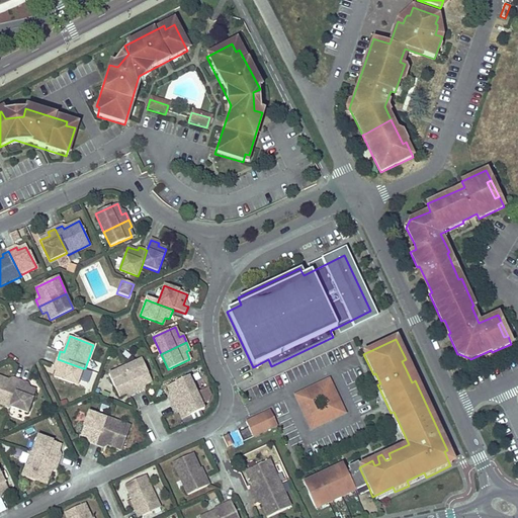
[(83,368),(58,359),(55,366),(58,368),(55,376),(77,385),(83,368)]
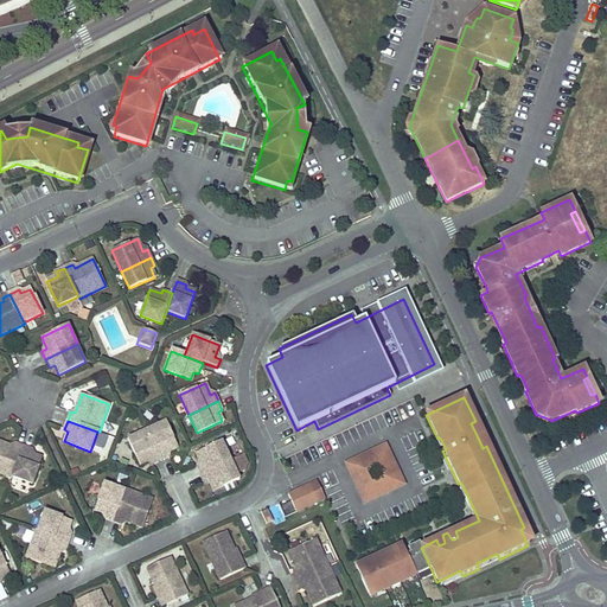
[(165,421),(147,430),(161,460),(168,457),(167,453),(178,447),(165,421)]
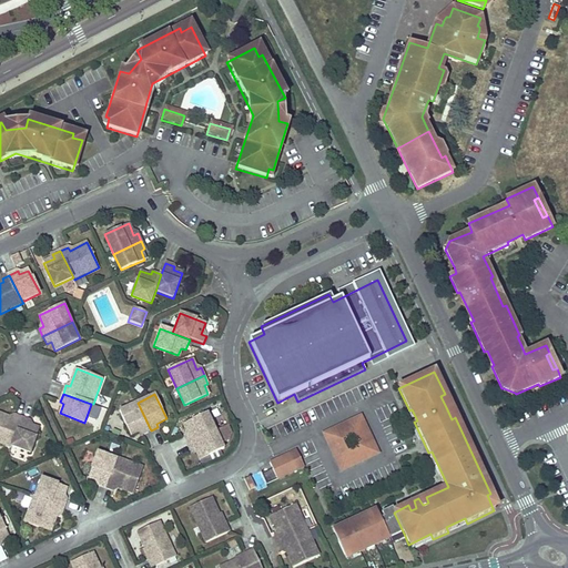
[(151,430),(138,403),(120,411),(131,435),(141,430),(143,434),(151,430)]
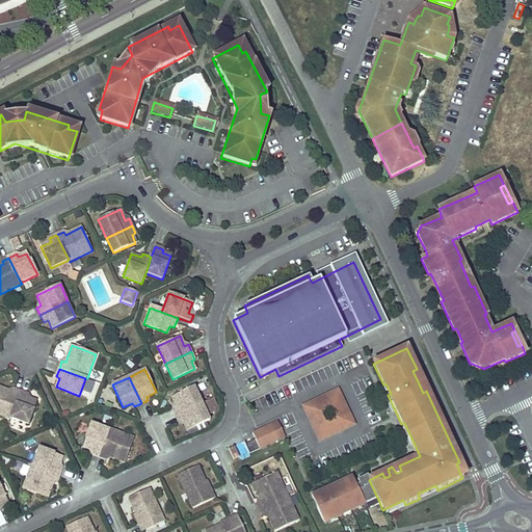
[(426,391),(421,379),(418,381),(423,393),(426,391)]
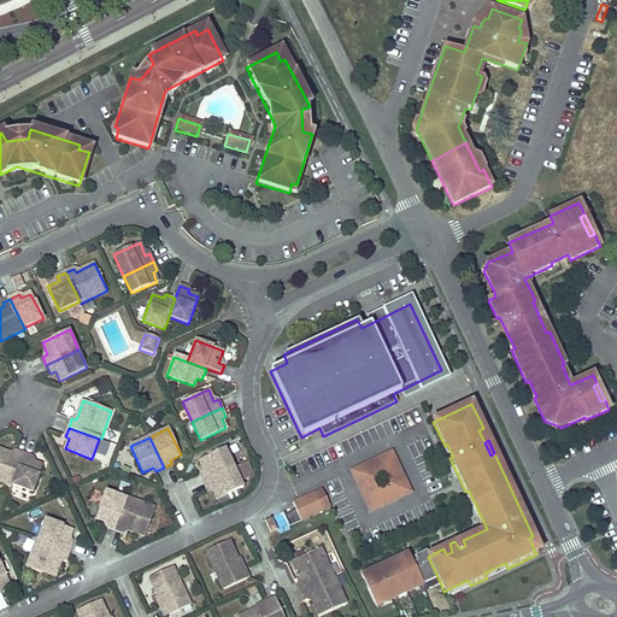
[(0,482),(13,487),(13,485),(25,453),(15,450),(12,454),(0,448),(0,482)]
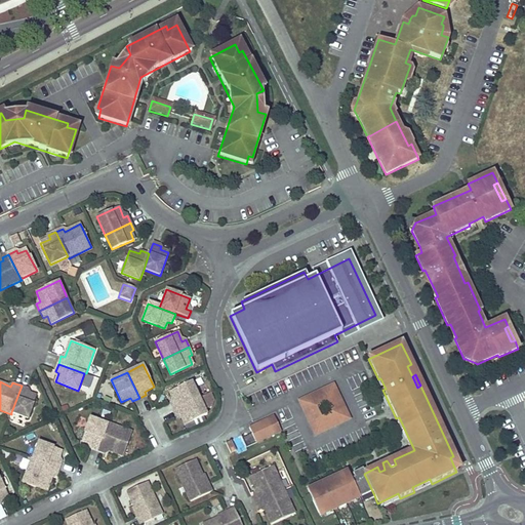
[(192,381),(172,391),(180,407),(200,398),(192,381)]
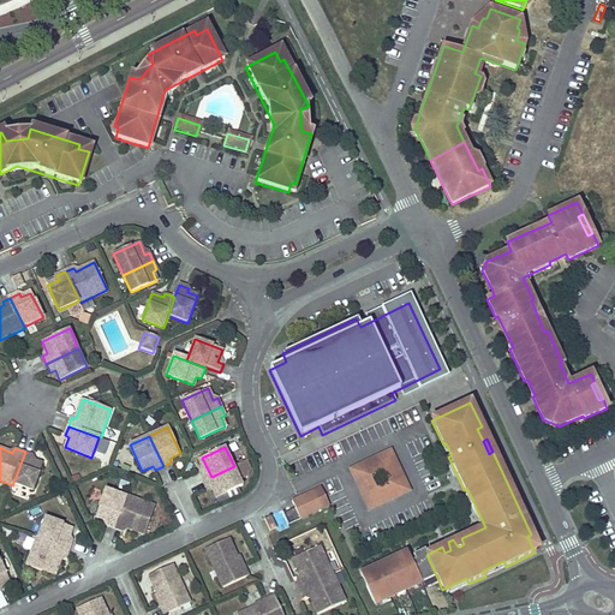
[(390,451),(350,470),(369,511),(410,491),(390,451)]
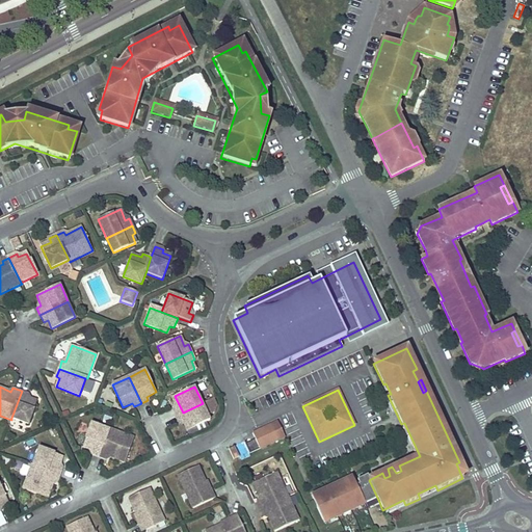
[(22,391),(11,418),(29,425),(37,402),(28,398),(29,394),(22,391)]
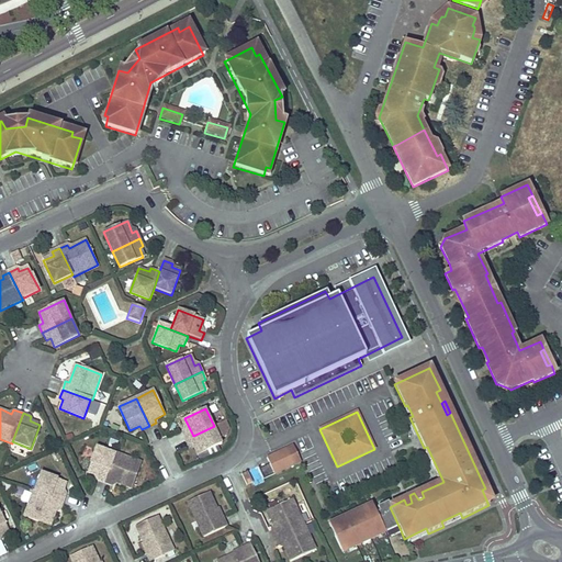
[(193,436),(184,418),(181,419),(186,430),(182,433),(186,439),(193,436)]
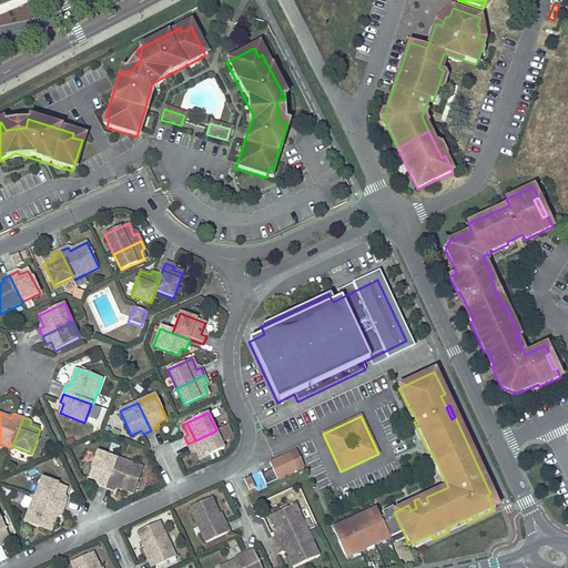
[(229,424),(219,428),(224,444),(235,439),(229,424)]
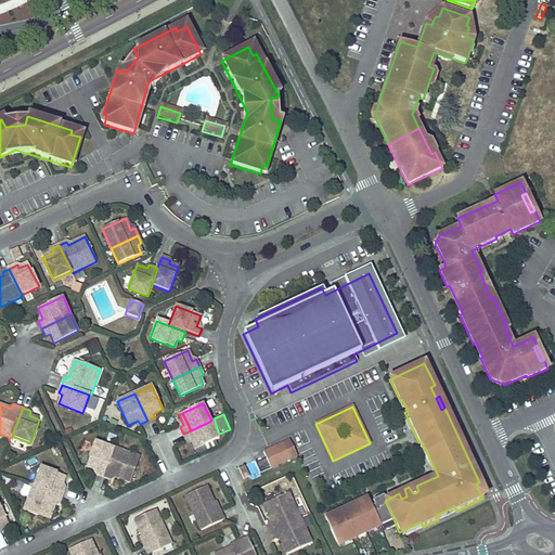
[(211,421),(191,430),(198,447),(219,438),(211,421)]
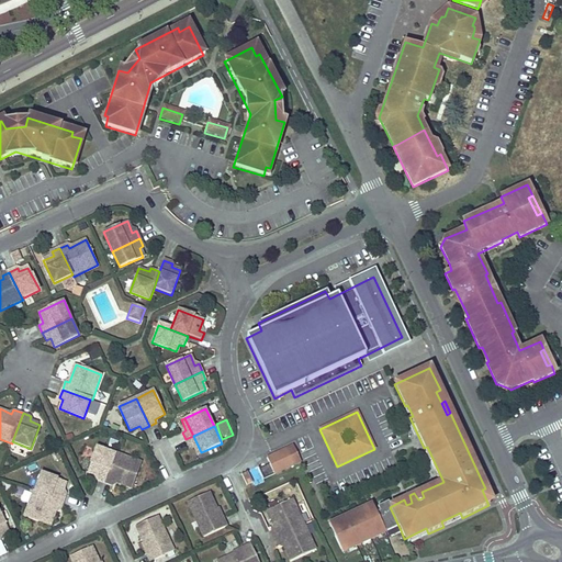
[(193,436),(186,439),(189,447),(193,446),(198,454),(201,452),(193,436)]
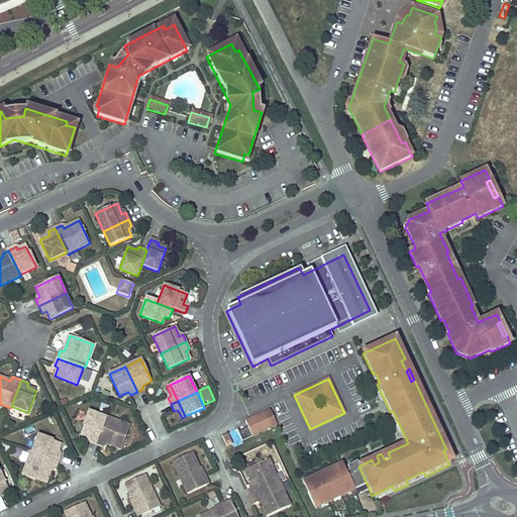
[(277,425),(270,410),(264,413),(270,428),(277,425)]
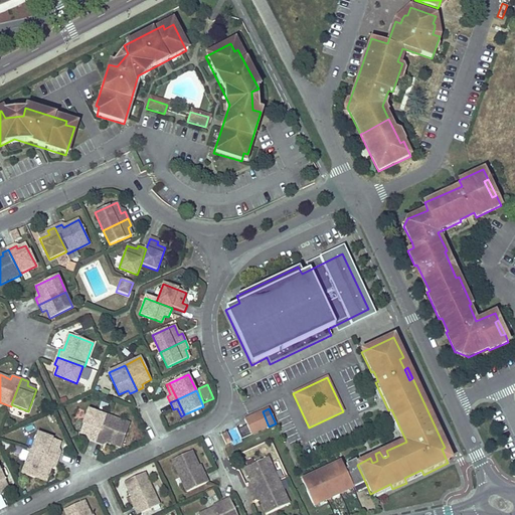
[(89,441),(96,443),(106,416),(89,409),(79,432),(91,436),(89,441)]
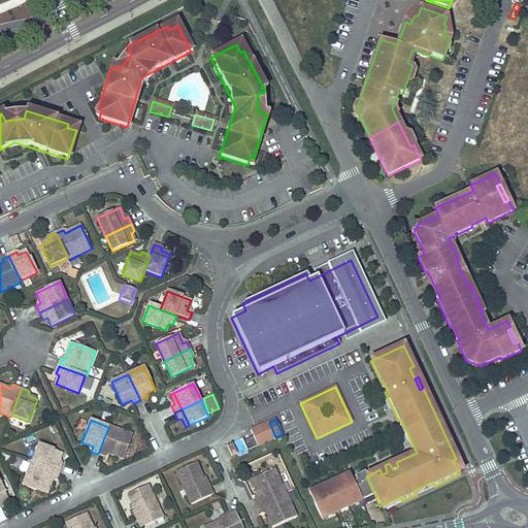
[(275,437),(269,422),(251,431),(257,446),(275,437)]
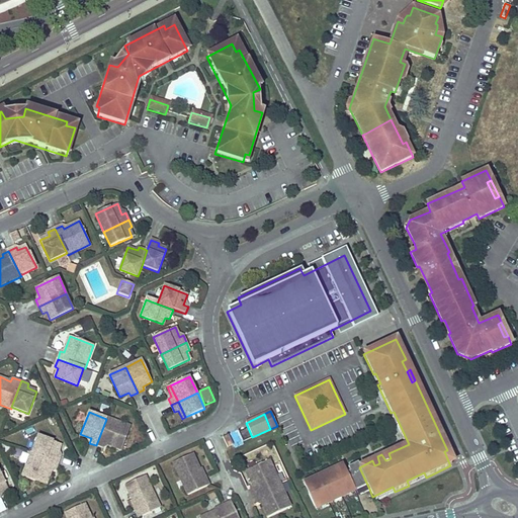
[(106,419),(96,445),(103,448),(105,444),(120,449),(131,425),(107,416),(106,419)]
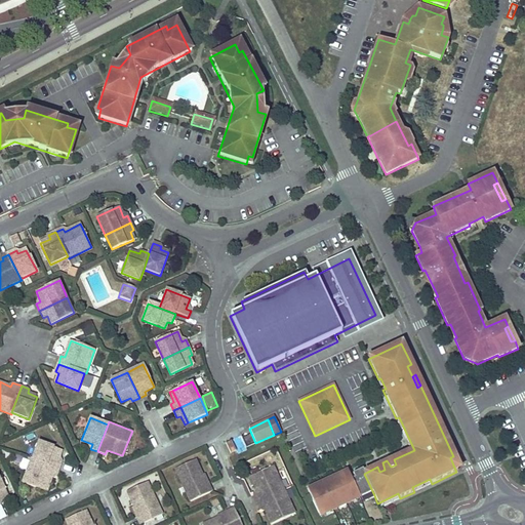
[(39,441),(32,458),(59,468),(62,460),(58,459),(62,450),(39,441)]
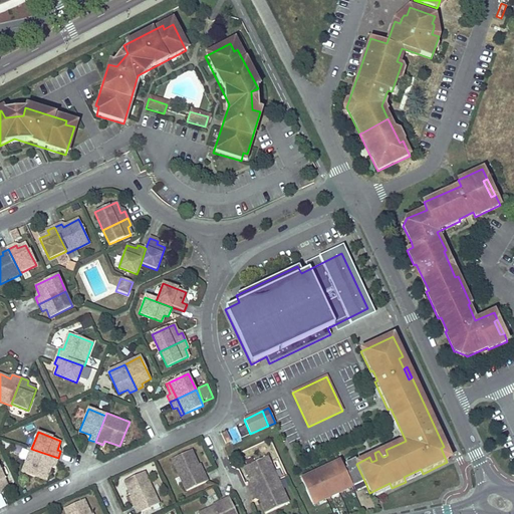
[(227,432),(221,435),(225,444),(231,442),(227,432)]
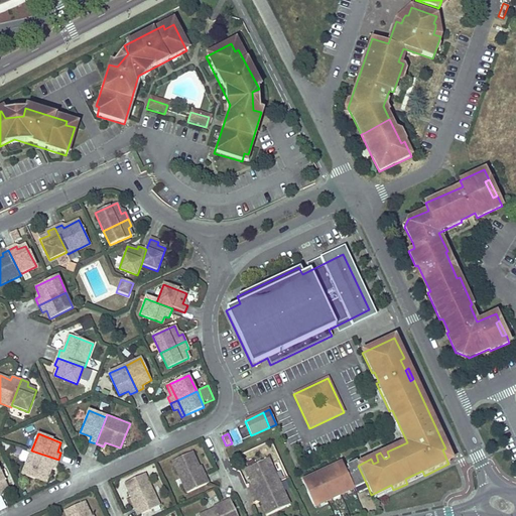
[(452,461),(445,448),(442,449),(447,462),(452,461)]
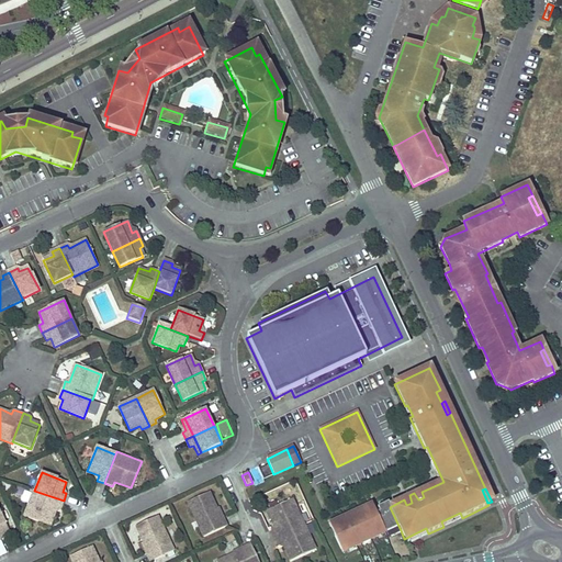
[(34,491),(32,490),(23,516),(49,526),(57,507),(60,508),(64,501),(34,491)]
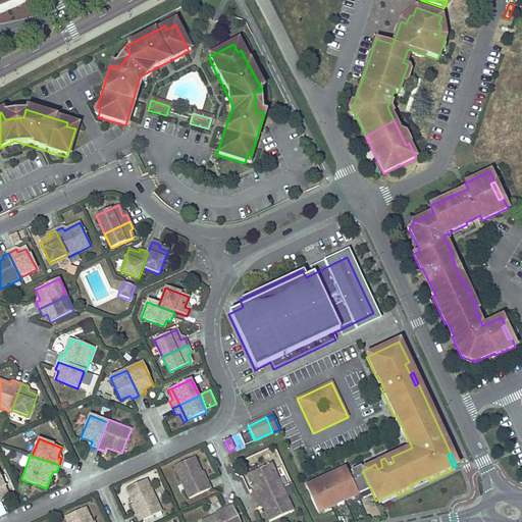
[(204,482),(200,473),(192,458),(173,467),(189,499),(210,488),(206,481),(204,482)]
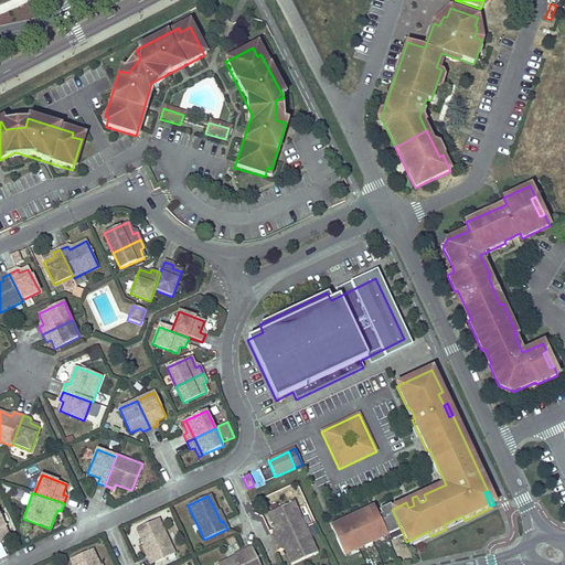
[(274,532),(277,540),(306,526),(295,502),(269,513),(278,531),(274,532)]
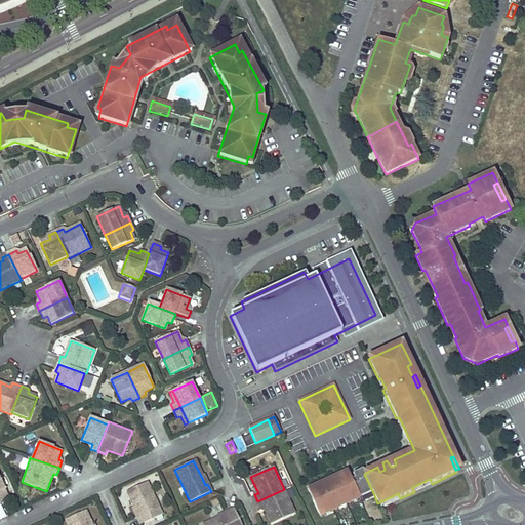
[(316,492),(309,495),(319,517),(359,498),(361,501),(374,495),(364,474),(362,470),(352,475),(354,479),(351,480),(347,472),(339,475),(342,480),(336,483),(334,478),(327,481),(329,486),(323,489),(321,484),(314,487),(316,492)]
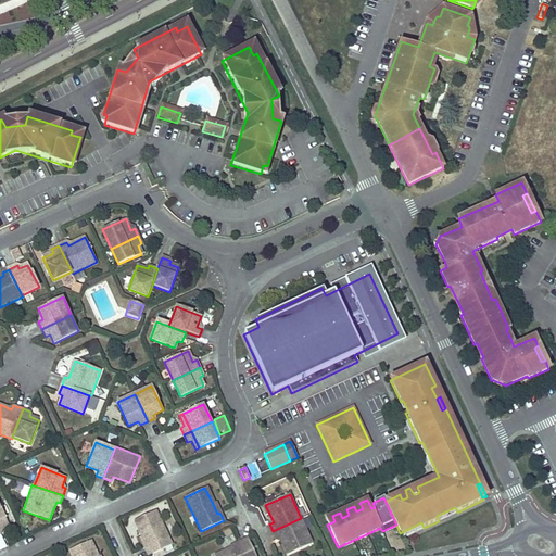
[(455,507),(437,516),(439,521),(457,513),(455,507)]
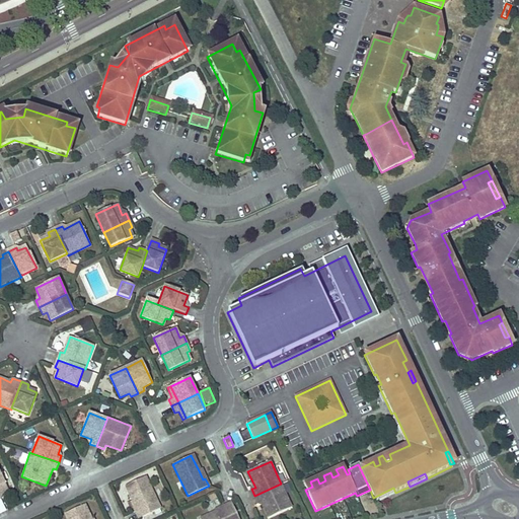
[(127,485),(133,501),(137,509),(135,510),(139,518),(161,508),(146,475),(127,485)]
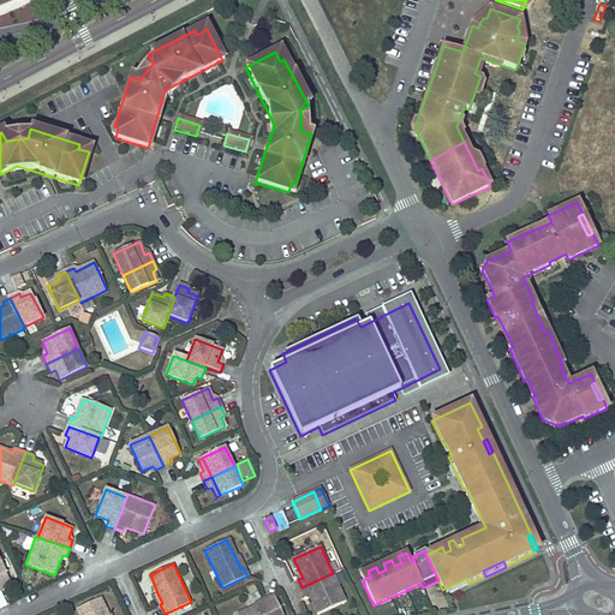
[(370,577),(368,571),(359,574),(362,580),(370,577)]
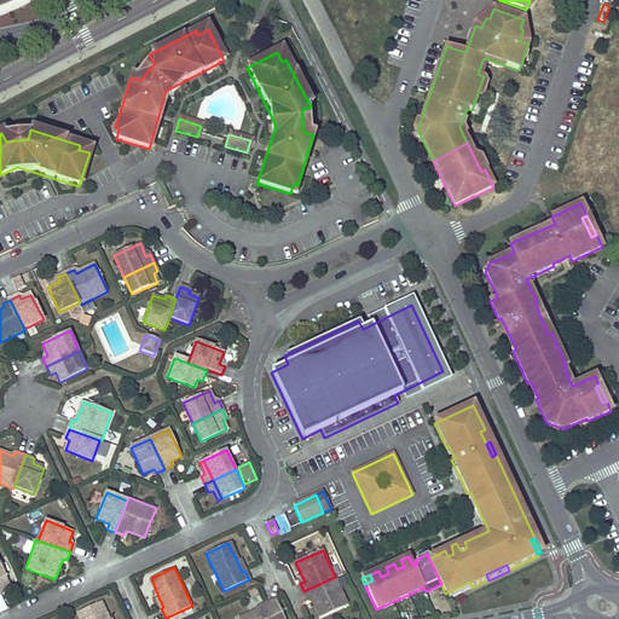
[(335,577),(304,591),(307,601),(312,599),(320,617),(348,605),(335,577)]
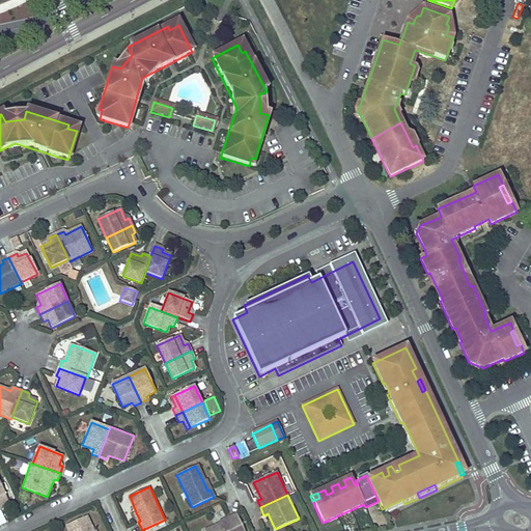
[(402,499),(382,509),(384,513),(404,504),(402,499)]
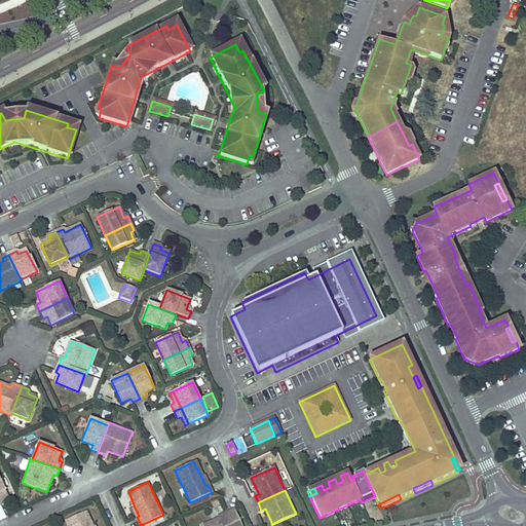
[(241,525),(234,509),(229,511),(236,525),(241,525)]
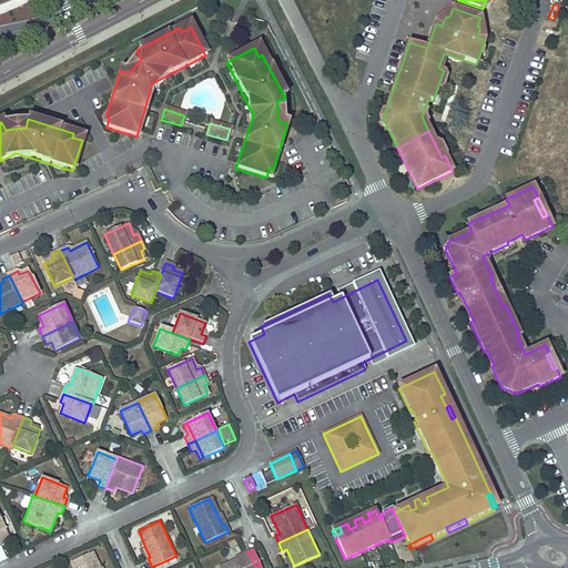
[(245,556),(235,560),(220,567),(255,567),(247,551),(244,554),(245,556)]
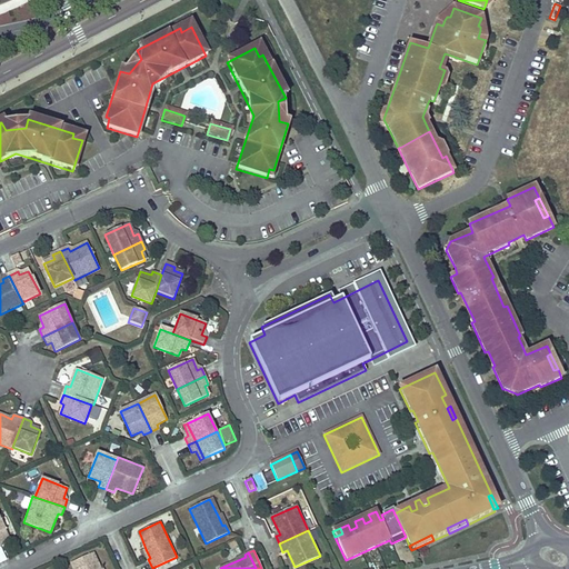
[(99,568),(92,553),(70,563),(72,568),(99,568)]
